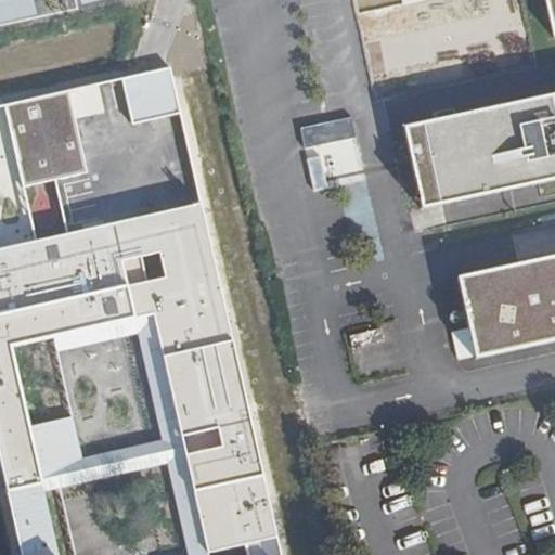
[(421,206),(554,177),(554,254),(456,276),(474,357),(554,339),(554,0),(545,0),(554,33),(554,91),(404,127),(421,206)]
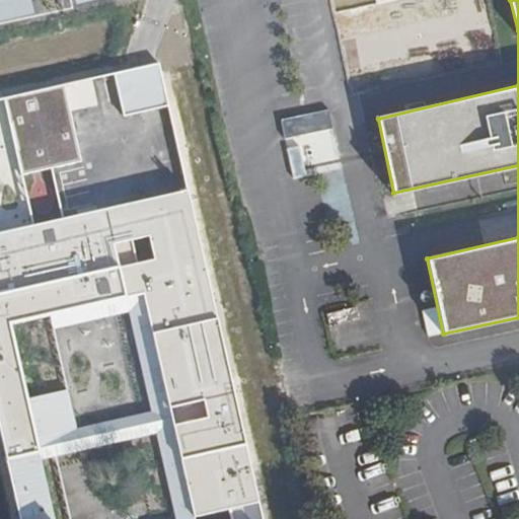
[(165,106),(155,64),(137,68),(114,73),(124,117),(165,106)]
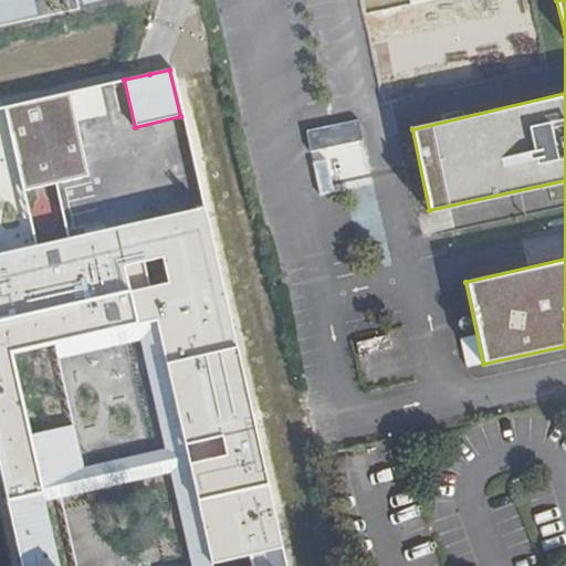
[(56,184),(88,176),(75,121),(106,114),(100,85),(4,108),(24,191),(56,184)]
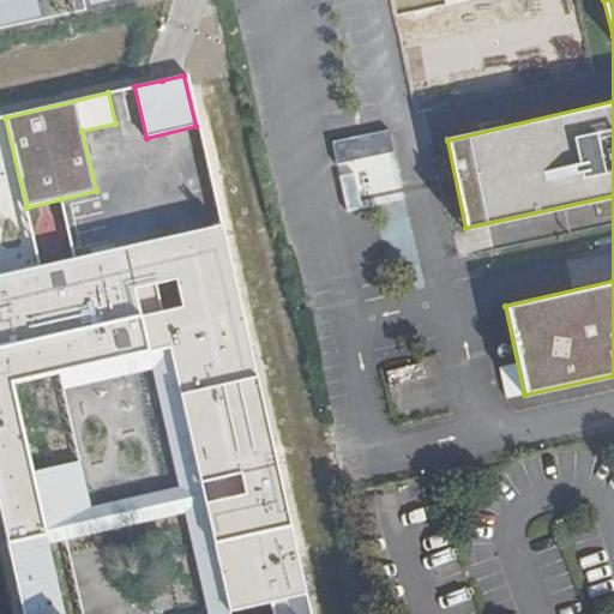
[(367,132),(332,140),(337,162),(393,150),(390,127),(367,132)]
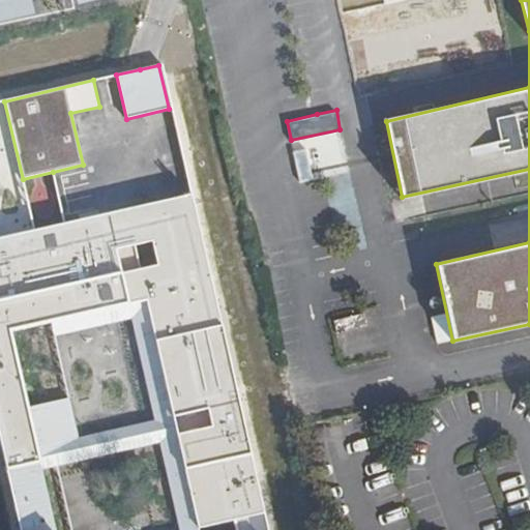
[(34,230),(0,238),(0,443),(20,529),(265,529),(188,195),(63,224),(34,230)]
